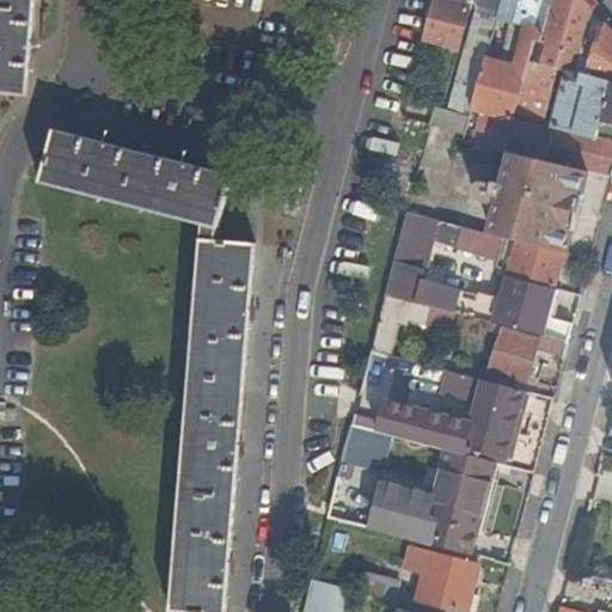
[(0,0),(0,91),(28,93),(35,0),(0,0)]
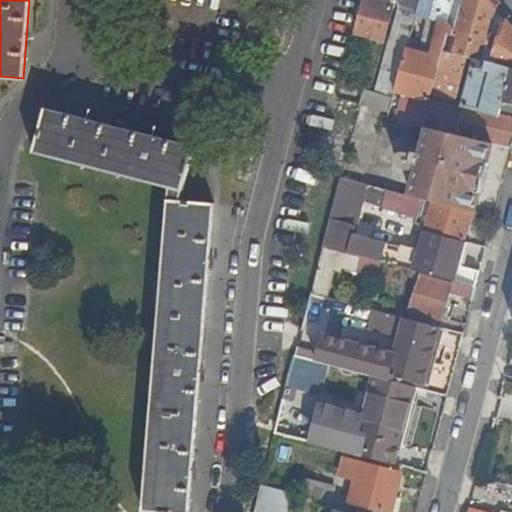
[(386,4),(372,0),(363,0),(355,30),(384,39),(393,6),(386,4)]
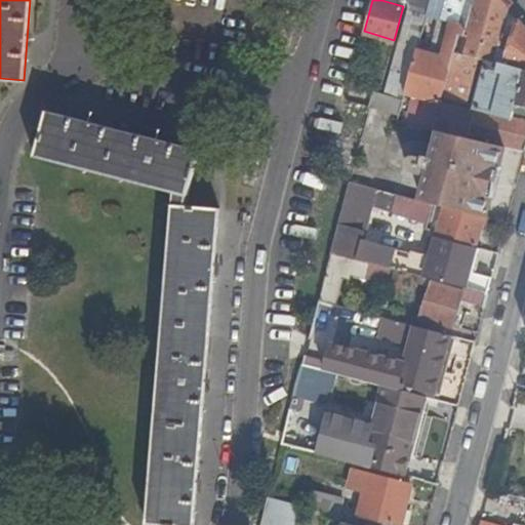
[(467,30),(475,0),(430,0),(427,14),(451,22),(441,55),(416,48),(404,92),(440,102),(445,85),(451,61),(454,50),(458,33),(466,35),(467,30)]
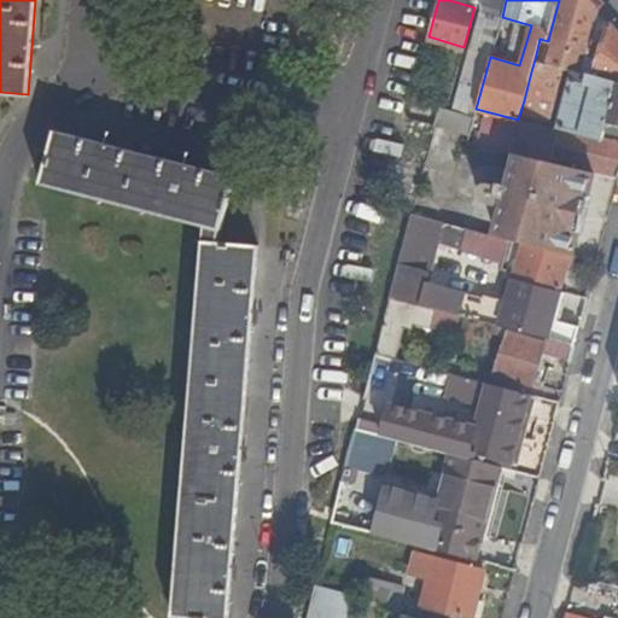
[(581,71),(598,9),(589,0),(559,0),(549,35),(548,41),(540,39),(535,59),(570,69),(573,70),(581,71)]
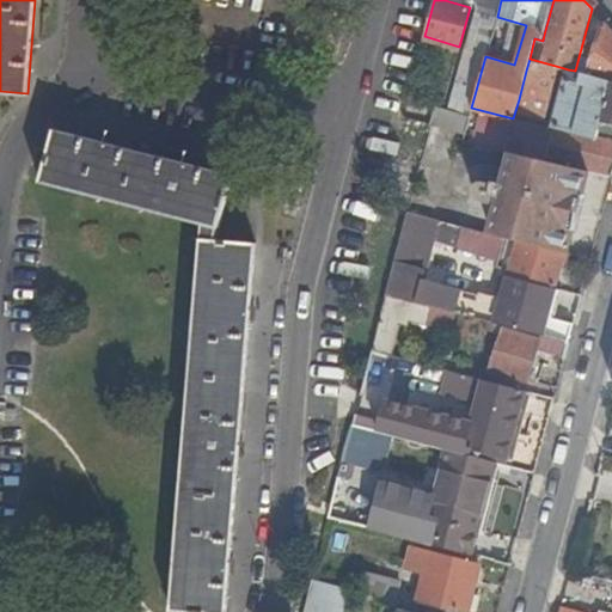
[(485,56),(497,17),(476,10),(445,110),(469,118),(471,108),(485,56)]
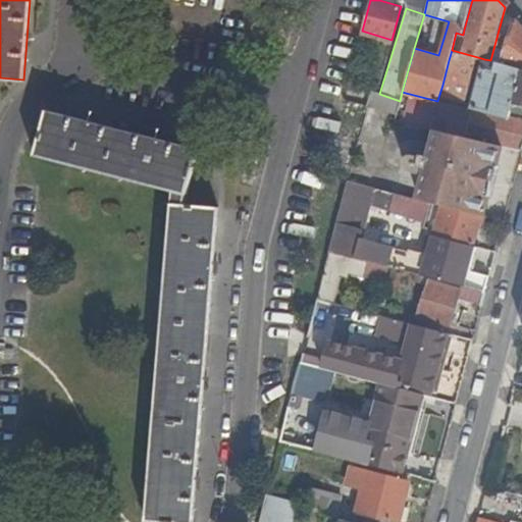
[(498,55),(496,61),(521,68),(521,27),(514,18),(504,56),(498,55)]
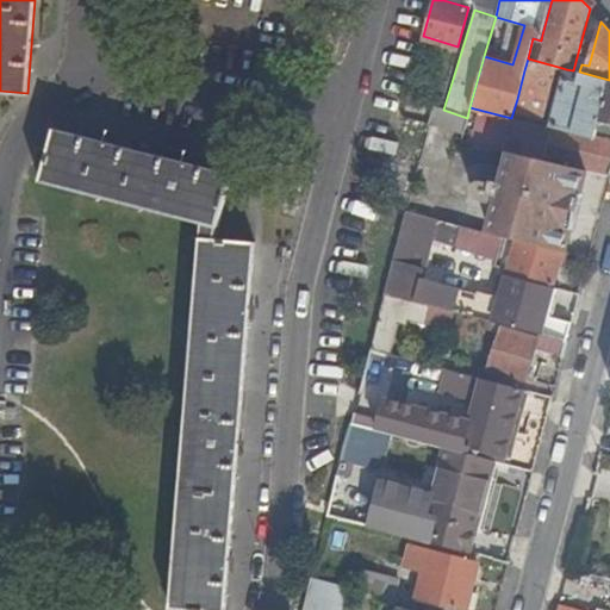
[(549,132),(511,123),(503,149),(511,151),(589,168),(609,173),(609,80),(579,72),(573,70),(566,69),(549,132)]
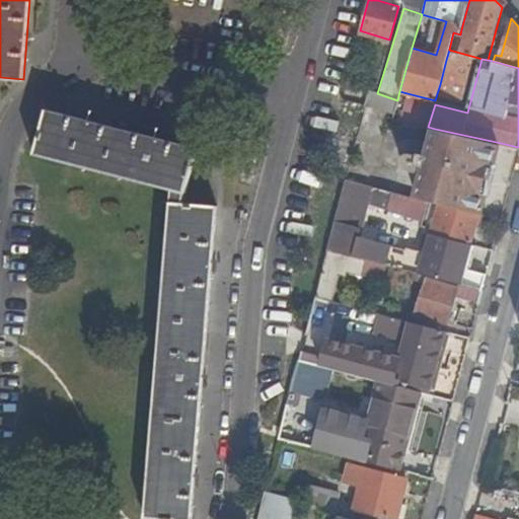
[(456,63),(446,60),(440,84),(460,89),(463,79),(453,76),(456,63)]
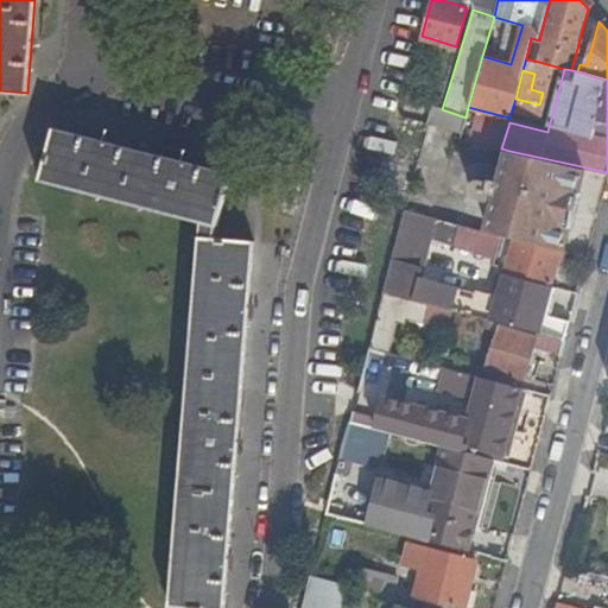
[(461,132),(466,118),(442,109),(434,107),(429,124),(461,132)]
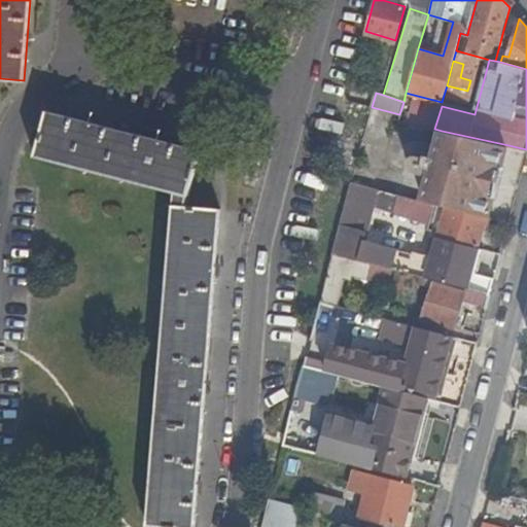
[(201,151),(67,115),(48,110),(36,155),(40,156),(175,191),(147,526),(167,526),(192,526),(220,208),(186,206),(188,200),(201,151)]
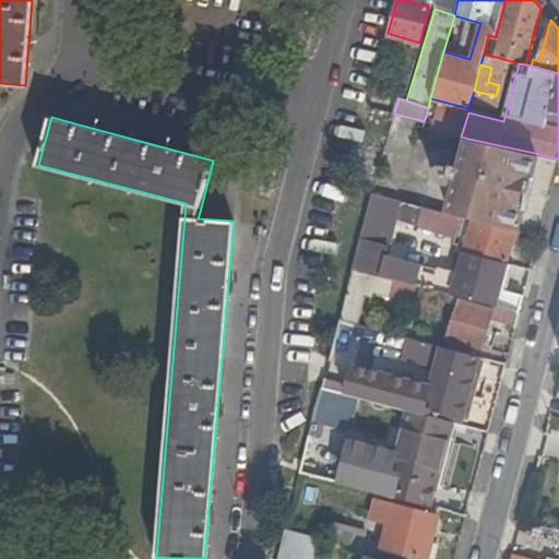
[(456,183),(449,212),(461,215),(474,218),(515,229),(519,230),(539,154),(468,139),(462,165),(453,162),(452,165),(440,163),(436,164),(433,174),(435,177),(438,179),(456,183)]
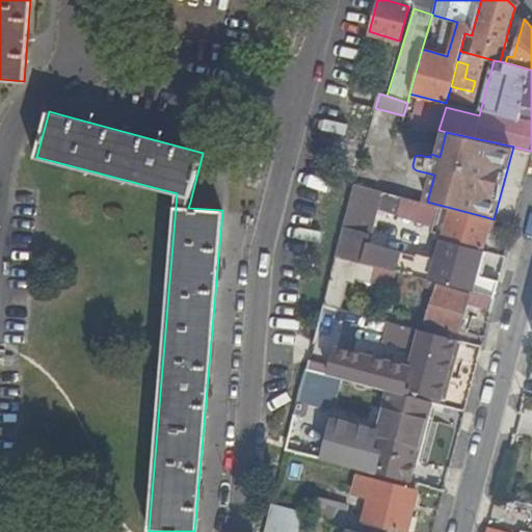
[(368,241),(381,190),(354,183),(336,255),(363,262),(397,271),(436,282),(453,286),(495,297),(499,280),(476,274),(490,218),(451,208),(439,205),(432,230),(437,231),(436,236),(443,237),(437,257),(418,251),(418,254),(368,241)]
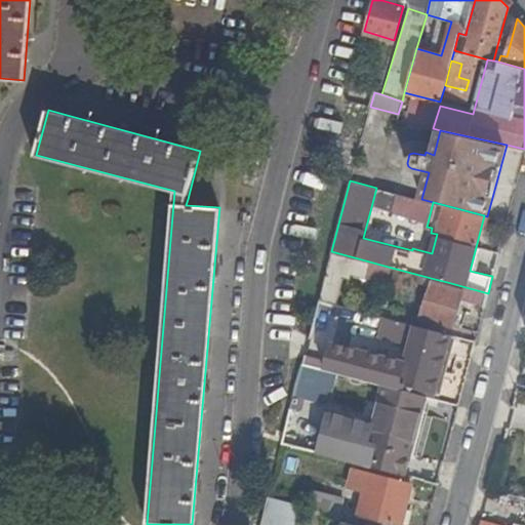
[(388,283),(392,268),(358,258),(331,251),(331,253),(319,300),(332,304),(334,305),(344,272),(388,283)]
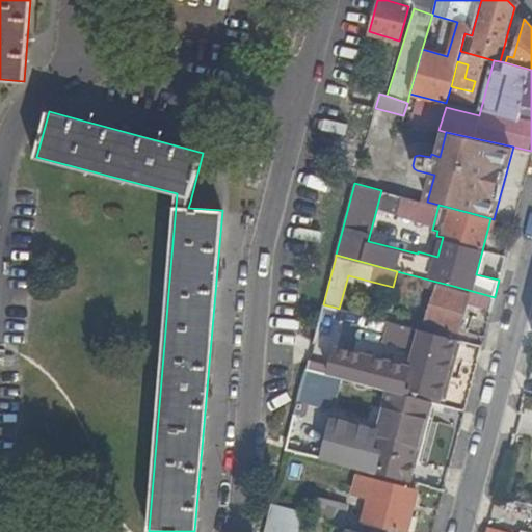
[(468,302),(490,310),(495,297),(453,286),(436,282),(425,321),(470,334),(475,317),(463,314),(468,302)]
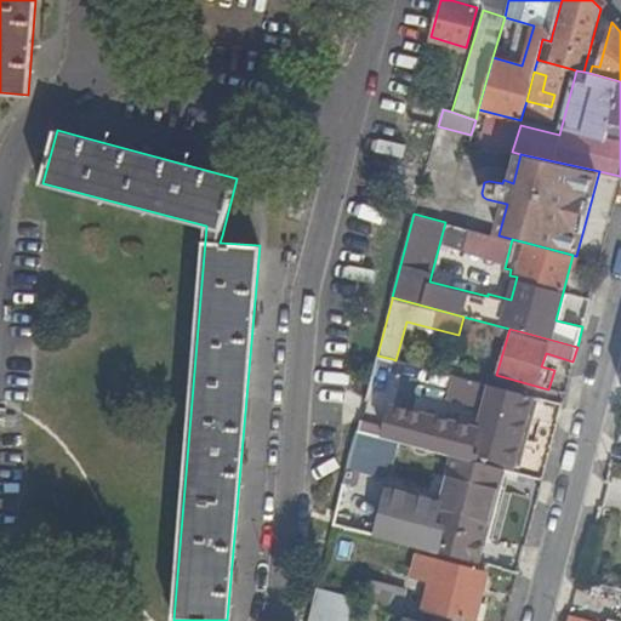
[(393,359),(377,355),(371,375),(388,379),(393,359)]
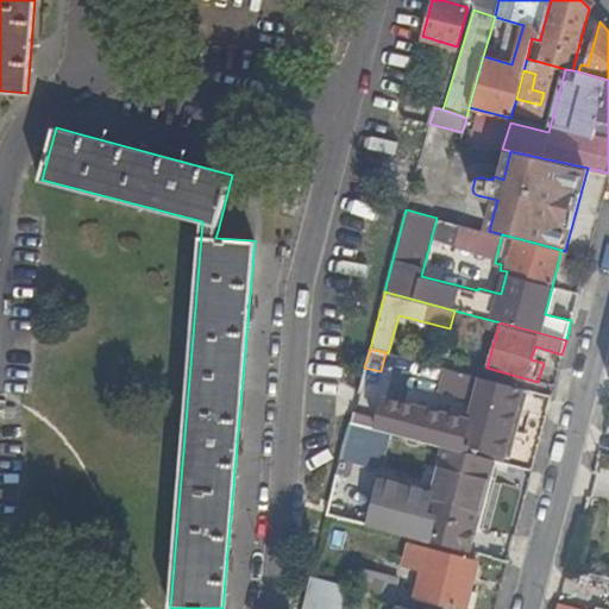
[(445,371),(441,390),(463,394),(465,374),(445,371)]
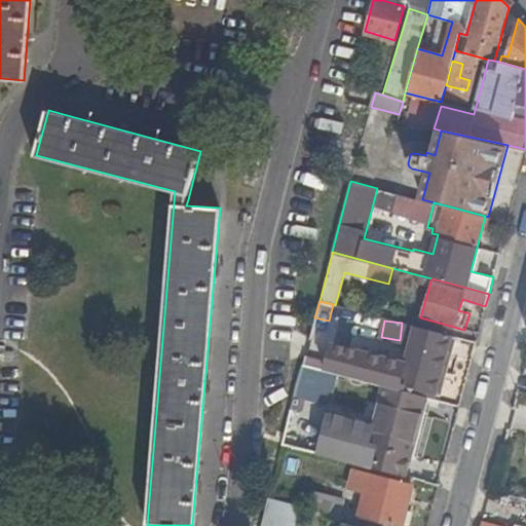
[(435,395),(451,335),(420,328),(415,326),(404,369),(400,385),(435,395)]
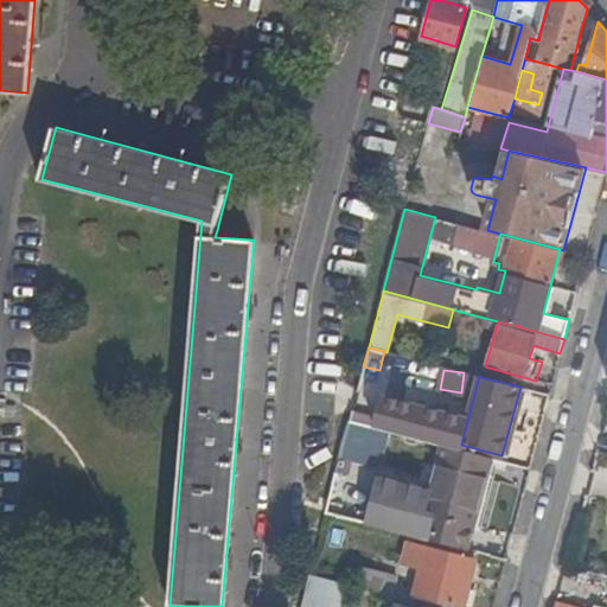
[(466,426),(383,403),(377,428),(391,432),(443,446),(458,449),(461,445),(466,426)]
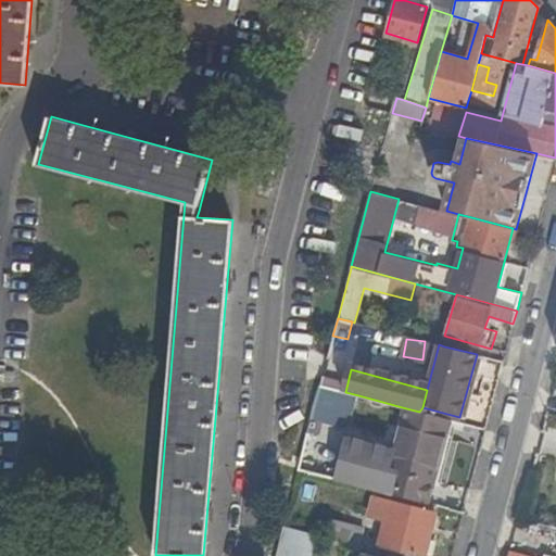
[(345,392),(319,386),(312,420),(351,431),(358,395),(345,392)]
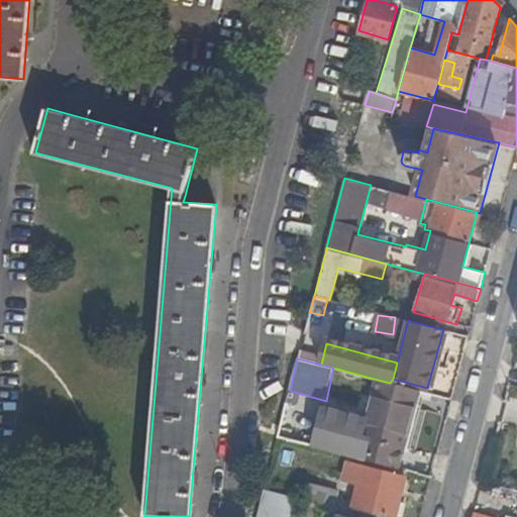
[(390,383),(378,380),(367,420),(362,439),(374,442),(403,450),(419,391),(390,383)]
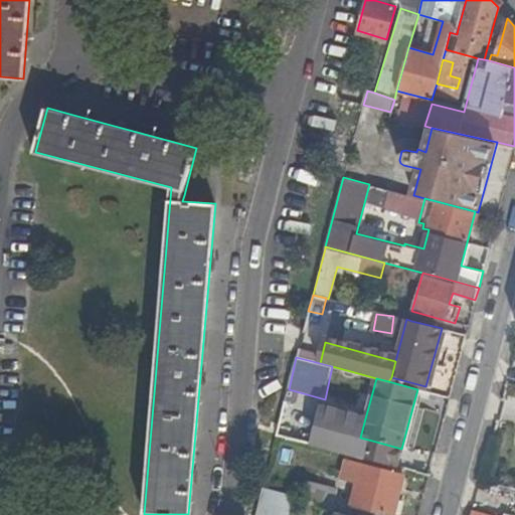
[(360,438),(365,418),(322,407),(313,447),(367,460),(372,441),(360,438)]
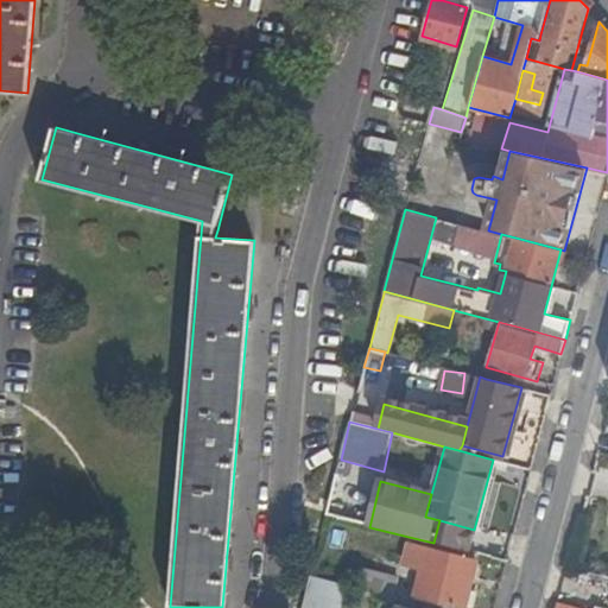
[(415,596),(460,607),(463,607),(475,562),(409,544),(403,563),(422,568),(415,596)]
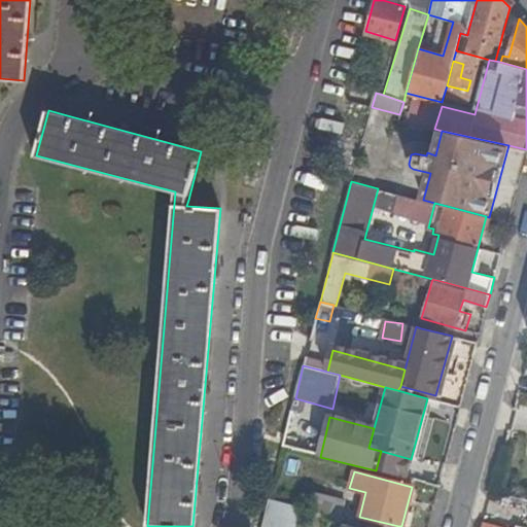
[(344,500),(313,491),(308,510),(307,511),(306,514),(312,515),(338,522),(344,500)]
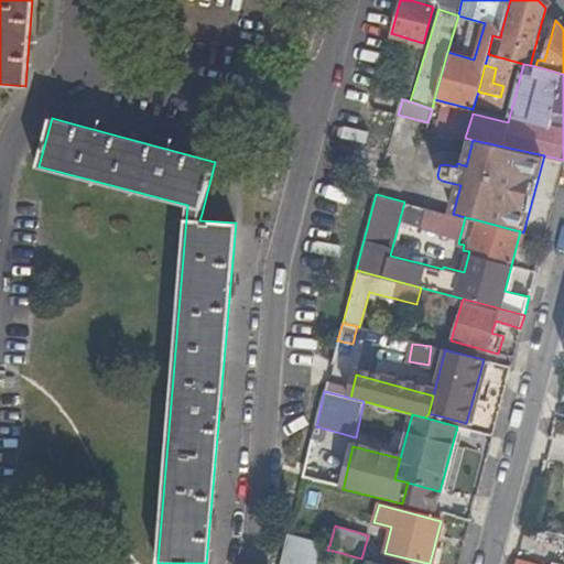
[(329,545),(286,533),(279,561),(292,563),(324,563),(327,550),(328,546),(329,545)]
